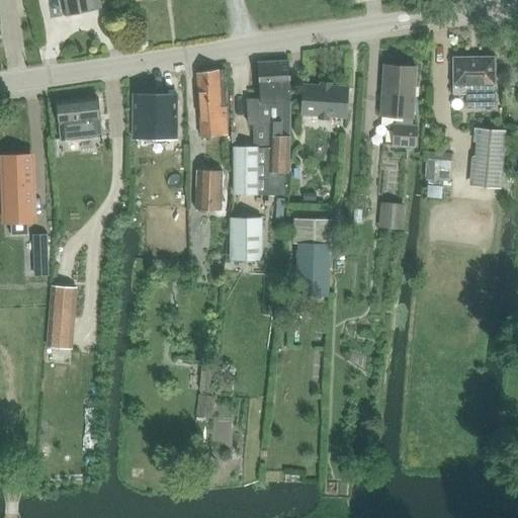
[(65,0),(68,14),(101,7),(99,0),(65,0)]
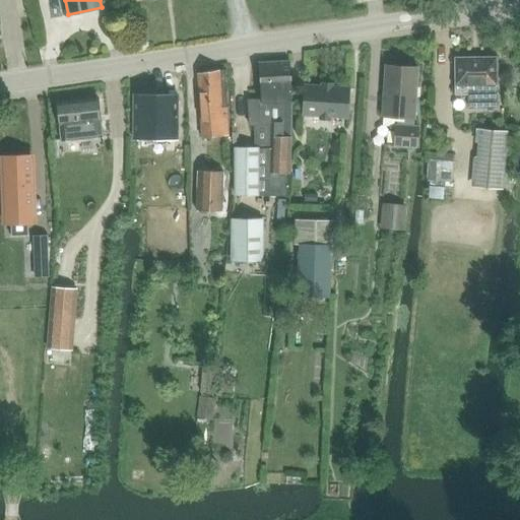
[(90,13),(69,15),(71,34),(92,31),(90,13)]
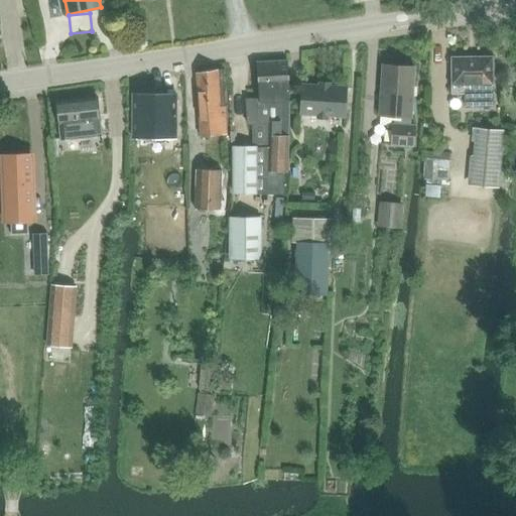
[(493,56),(450,57),(453,94),(465,93),(465,98),(465,106),(471,106),(494,106),(494,105),(493,56)]
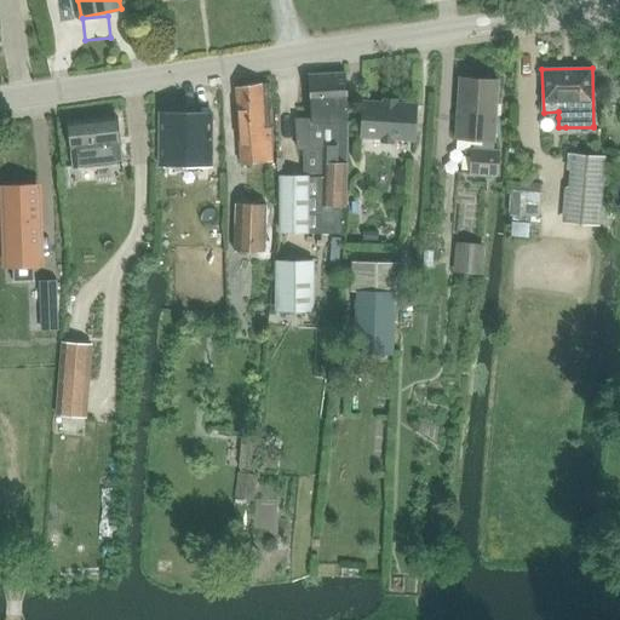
[(279,231),(342,234),(342,206),(345,206),(348,114),(345,73),(308,74),(311,120),(294,121),(296,149),(303,149),(303,177),(281,176),(279,231)]
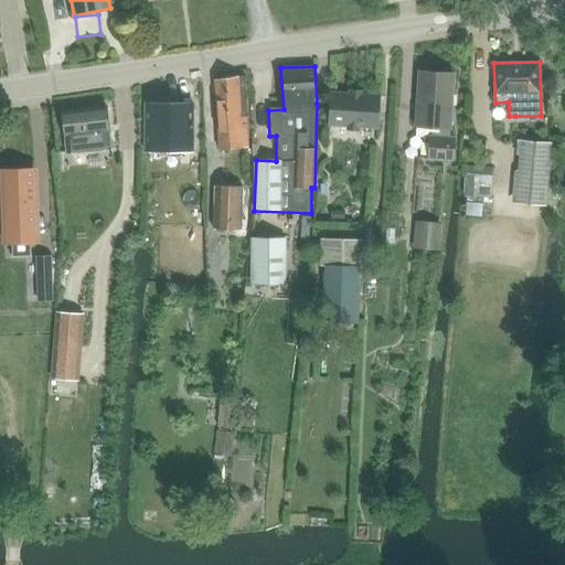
[(426,158),(454,160),(455,135),(449,135),(454,73),(419,71),(416,125),(430,126),(430,134),(427,134),(426,158)]
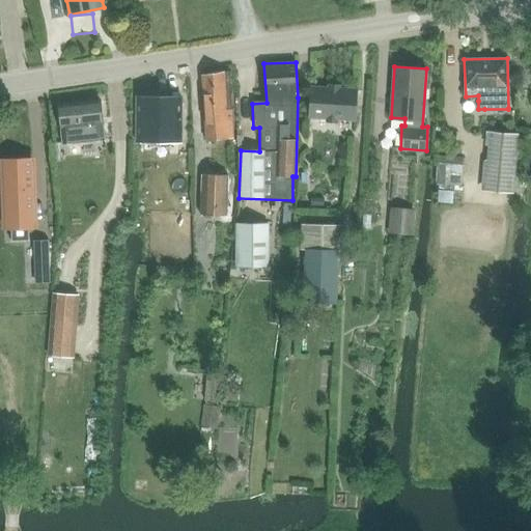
[(229,71),(203,75),(205,141),(232,140),(229,71)]
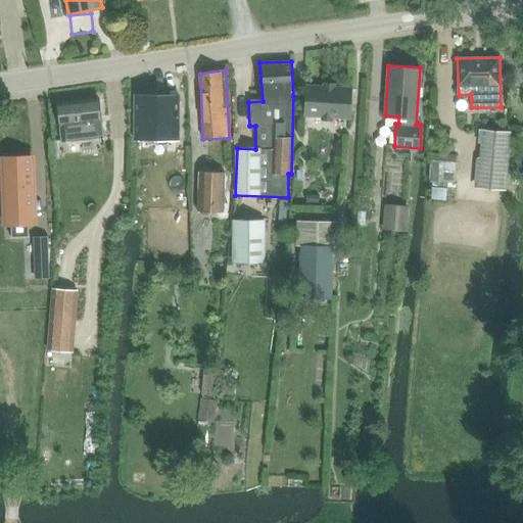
[(321,120),(331,121),(331,117),(348,119),(350,88),(333,87),(333,84),(322,84),(322,86),(304,85),(302,115),(321,116),(321,120)]
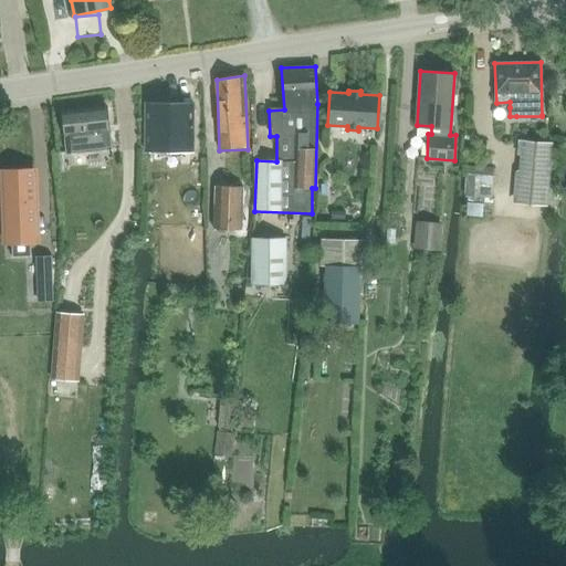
[(144,150),(190,152),(191,104),(146,103),(144,150)]
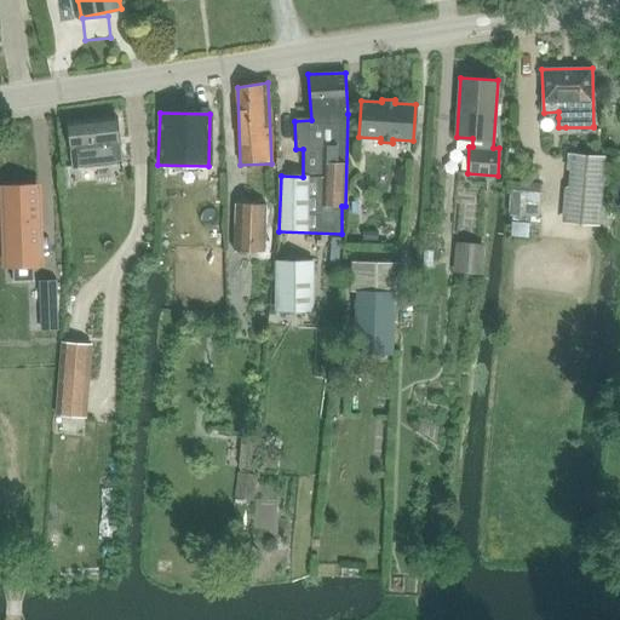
[(69,122),(74,167),(121,162),(116,116),(69,122)]
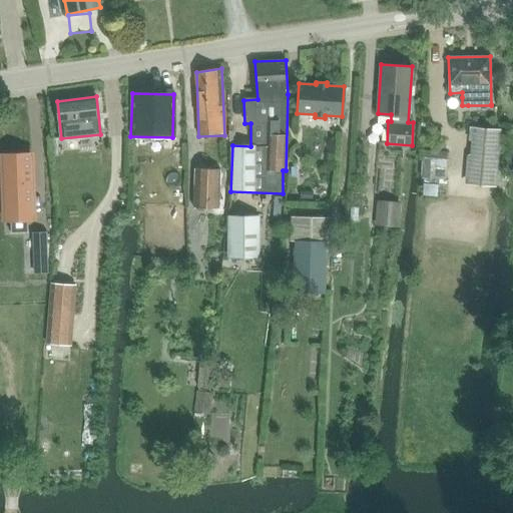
[(468,155),(465,184),(495,186),(501,129),(471,126),(470,140),(471,140),(470,155),(468,155)]
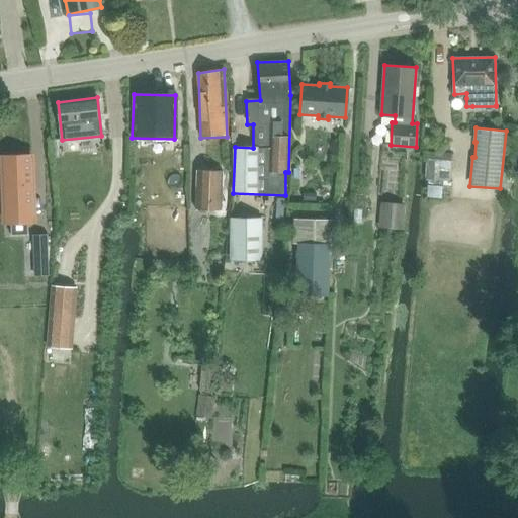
[(32,223),(29,154),(3,155),(6,224),(10,224),(11,233),(10,233),(10,235),(28,235),(28,233),(27,223),(32,223)]
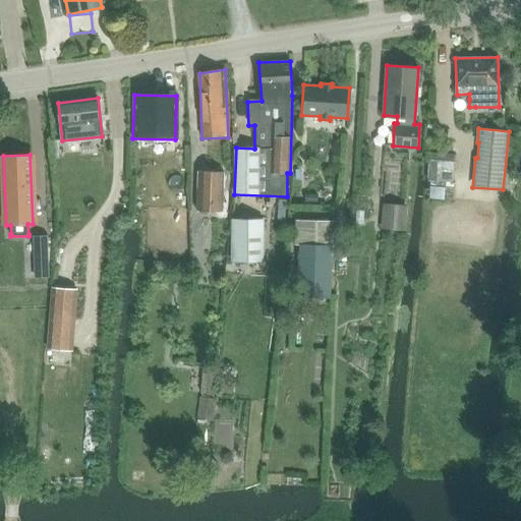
[(450,180),(451,160),(435,159),(433,179),(450,180)]
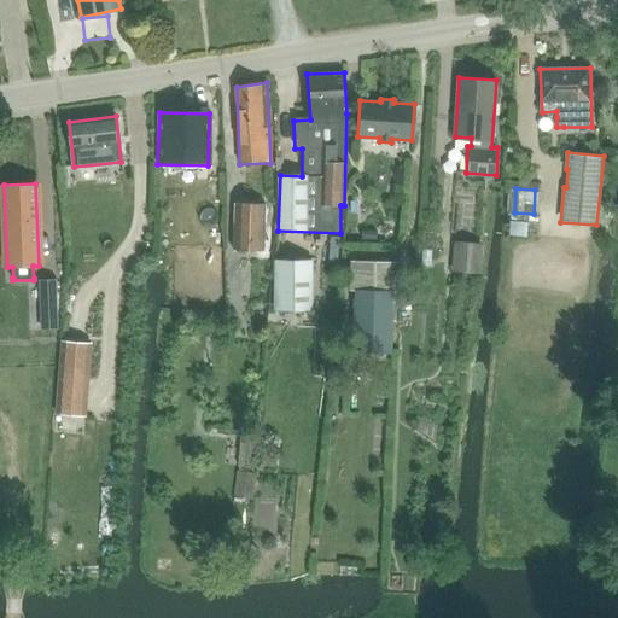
[(232,250),(262,251),(263,204),(233,203),(232,250)]
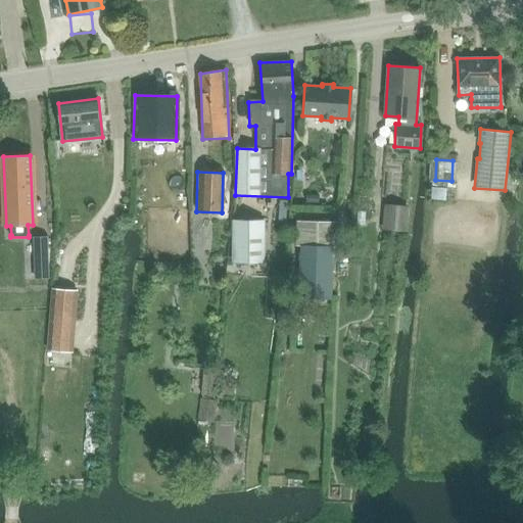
[(385,206),(383,231),(406,233),(409,208),(385,206)]
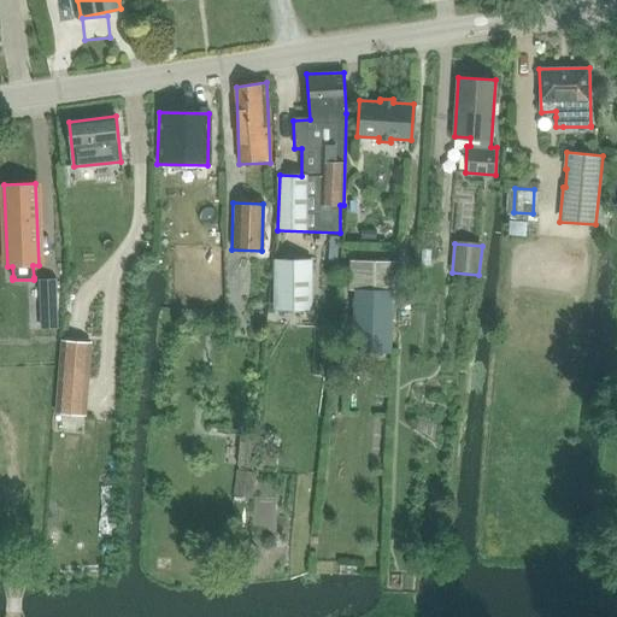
[(309,260),(278,260),(278,311),(309,311),(309,260)]
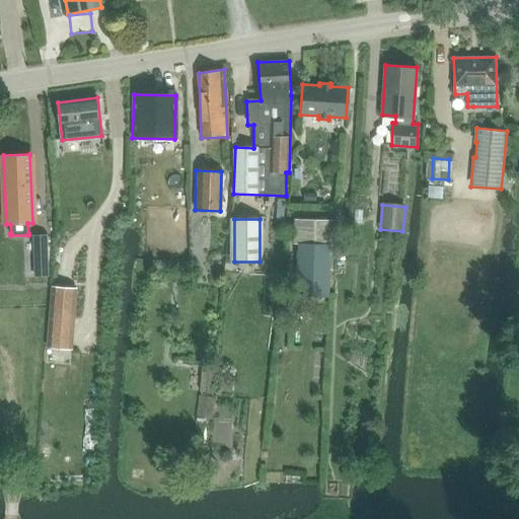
[(295,220),(294,243),(299,243),(298,296),(327,296),(329,244),(335,244),(336,221),(295,220)]
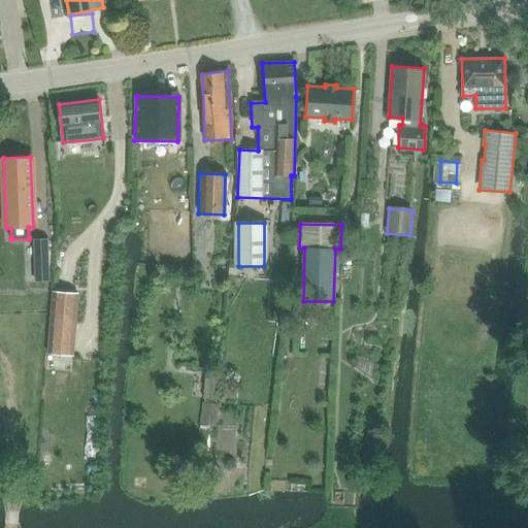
[(50,273),(48,238),(33,239),(34,273),(50,273)]
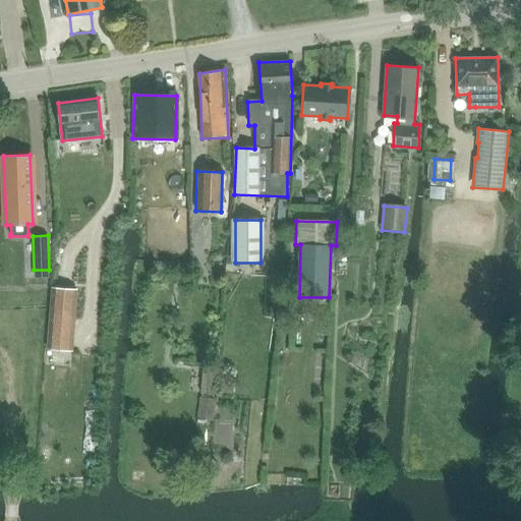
[(52,288),(47,348),(71,350),(76,289),(52,288)]
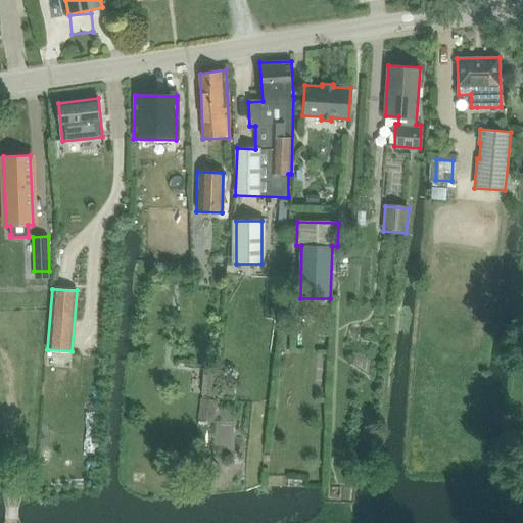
[(203,368),(200,394),(215,395),(218,369),(203,368)]
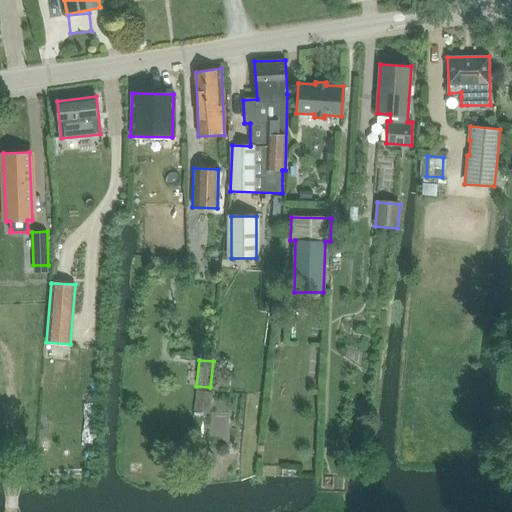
All buildings are outlined.
